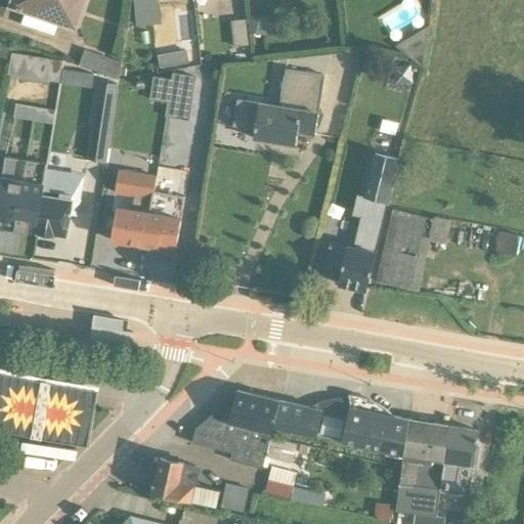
[(11,0),(9,7),(25,13),(22,25),(53,35),(56,25),(75,31),(84,0),(11,0)]
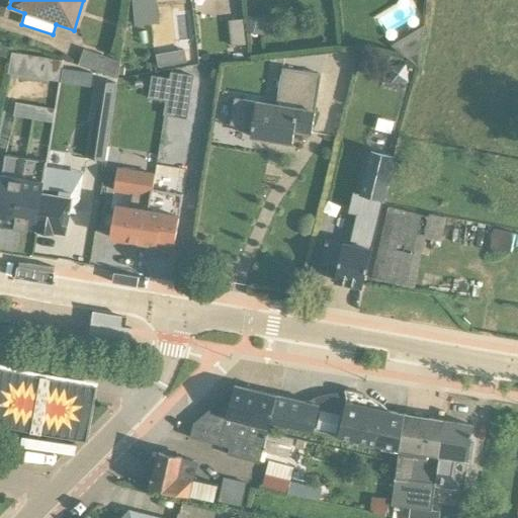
[(155,0),(131,0),(134,26),(157,24),(155,0)]
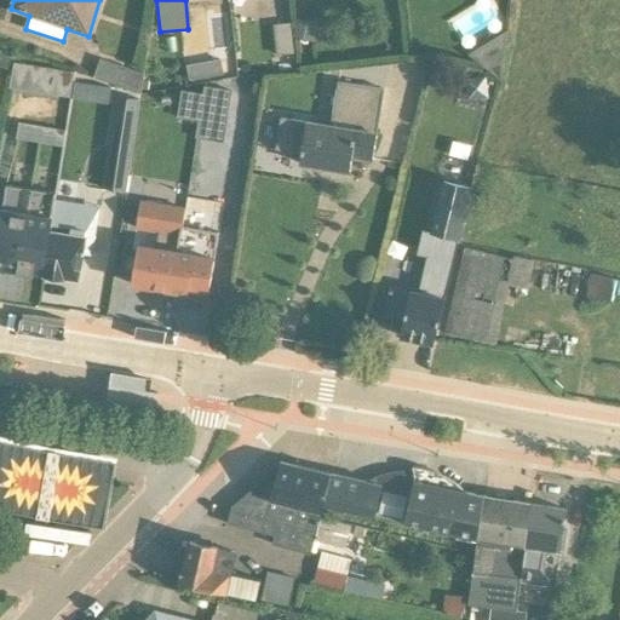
[(296,19),(291,38),(311,41),(316,24),(296,19)]
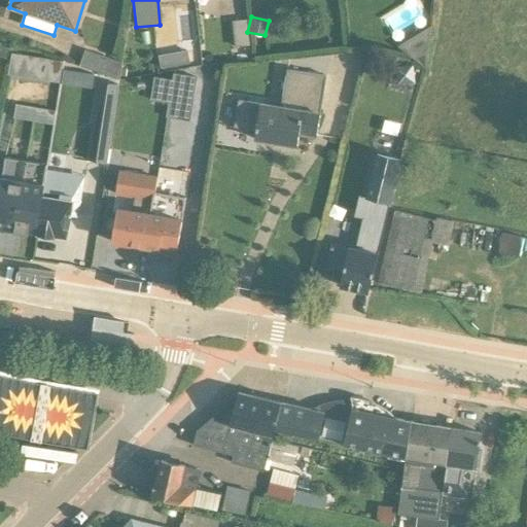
[(246,21),(232,22),(235,46),(248,45),(246,21)]
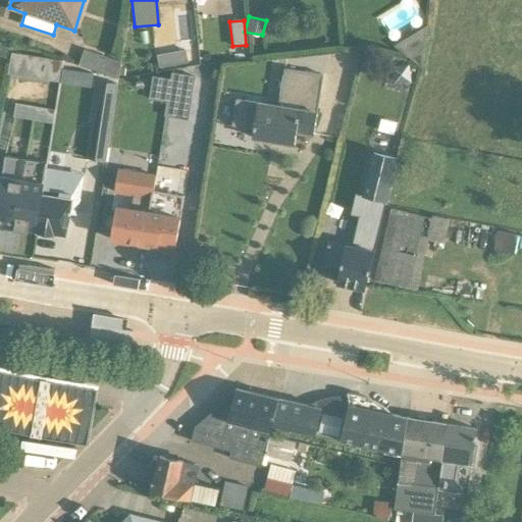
[(84,50),(77,65),(113,77),(118,61),(84,50)]
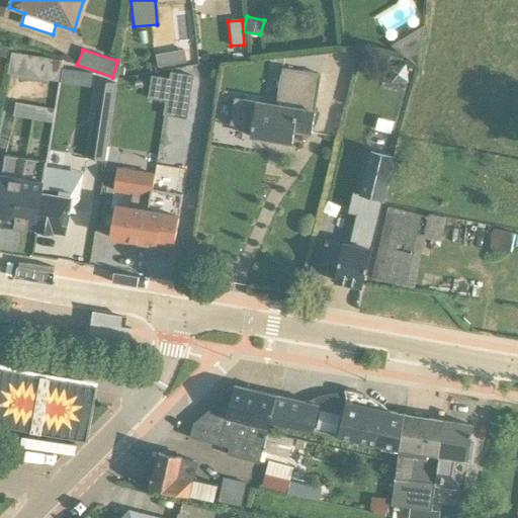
[(184,51),(155,55),(157,68),(186,64),(184,51)]
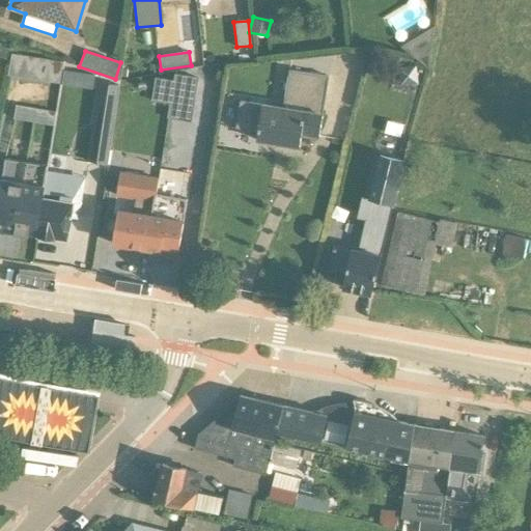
[(416,67),(397,70),(399,87),(417,85),(416,67)]
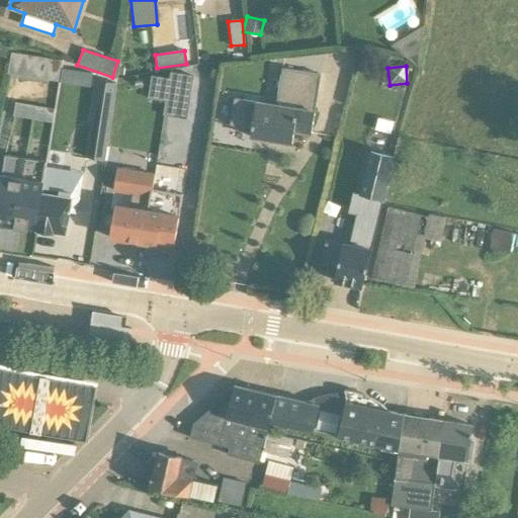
[(276,104),(315,110),(320,75),(281,69),(276,104)]
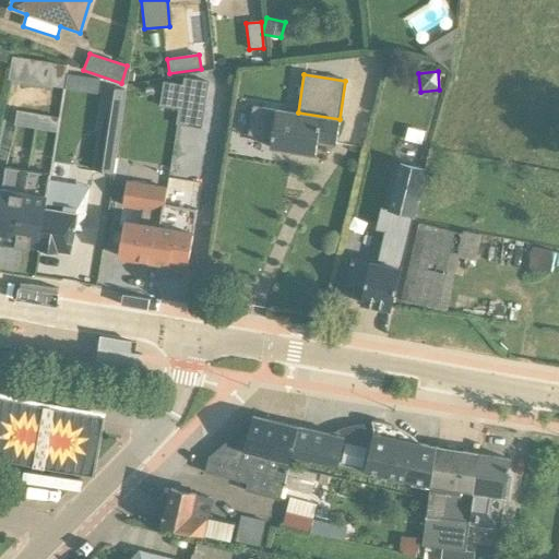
[(181,84),(177,110),(176,126),(201,129),(207,81),(183,78),(181,84)]
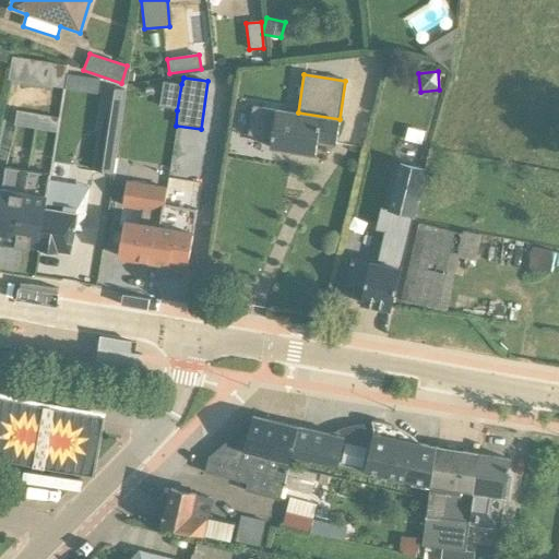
[(177,110),(181,84),(163,82),(162,82),(158,107),(177,110)]
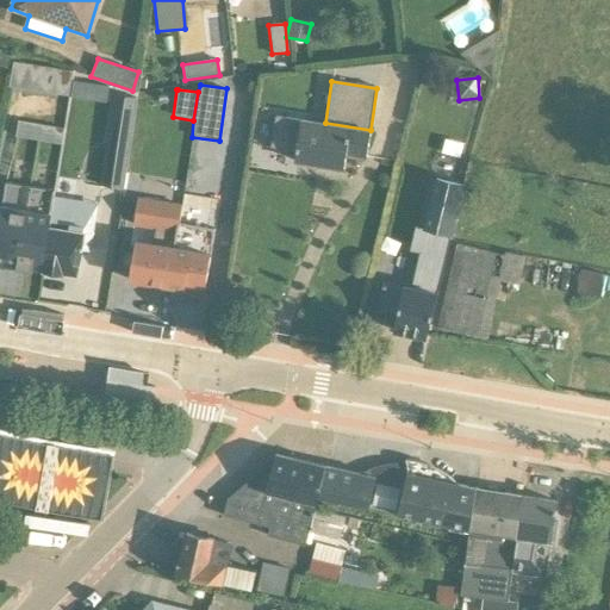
[(135,99),(112,95),(99,185),(120,188),(122,185),(135,99)]
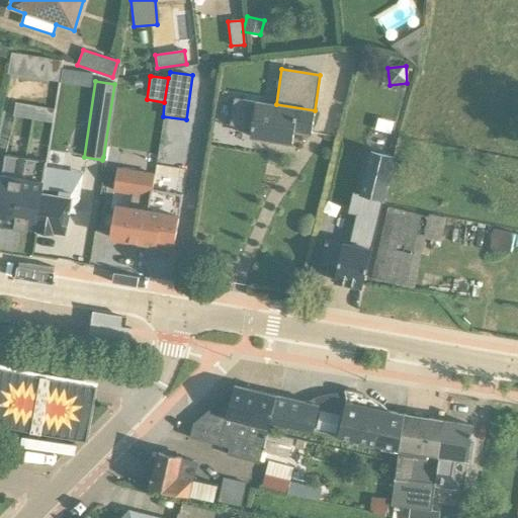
[(315,110),(276,104),(255,100),(255,102),(233,98),(229,125),(251,128),(249,139),(291,146),(293,132),(311,135),(315,110)]
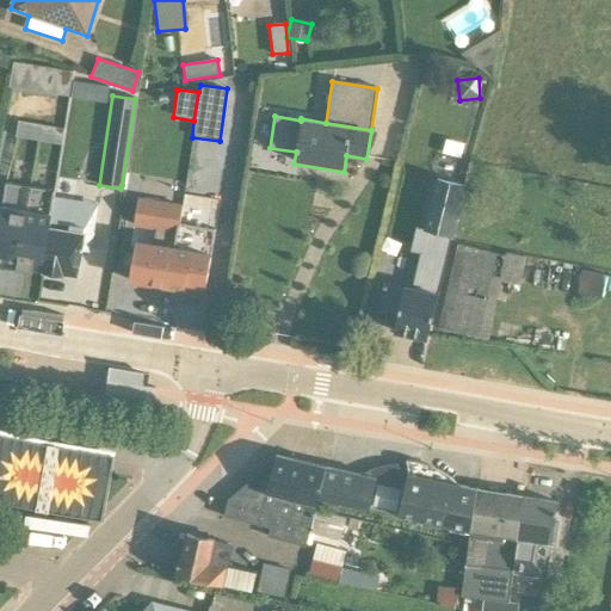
[(451,236),(463,185),(433,178),(409,285),(403,285),(386,284),(382,285),(375,315),(395,321),(393,332),(426,339),(449,236),(451,236)]
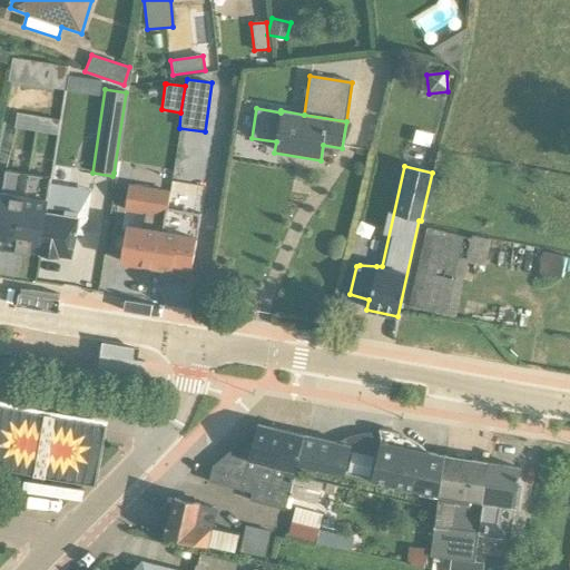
[(0,247),(38,253),(50,184),(50,179),(3,172),(1,193),(0,192),(0,247)]
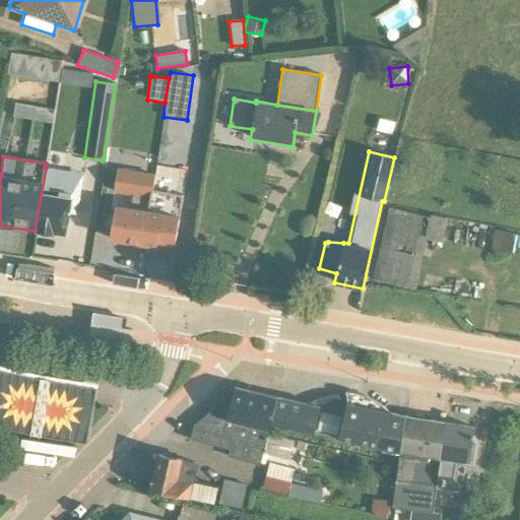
[(46,168),(35,231),(53,234),(53,235),(64,237),(68,213),(76,214),(82,174),(46,168)]
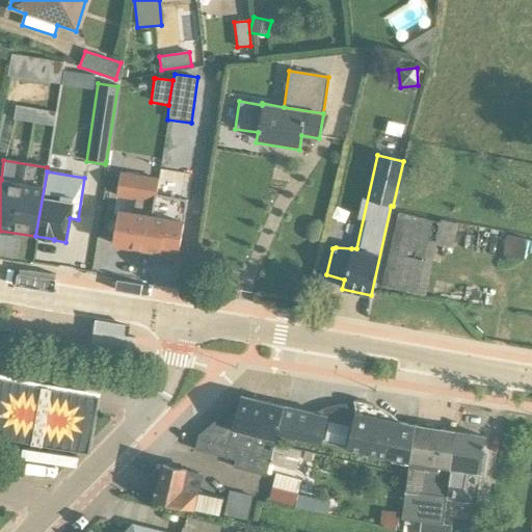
[(144,249),(154,192),(157,179),(121,173),(116,200),(134,203),(132,212),(117,210),(112,244),(144,249)]
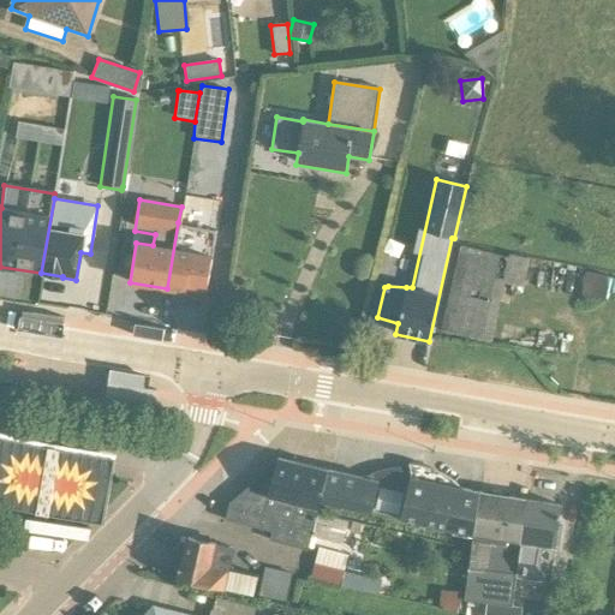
[(178,222),(167,288),(185,292),(186,287),(206,291),(212,256),(216,230),(183,224),(178,222)]
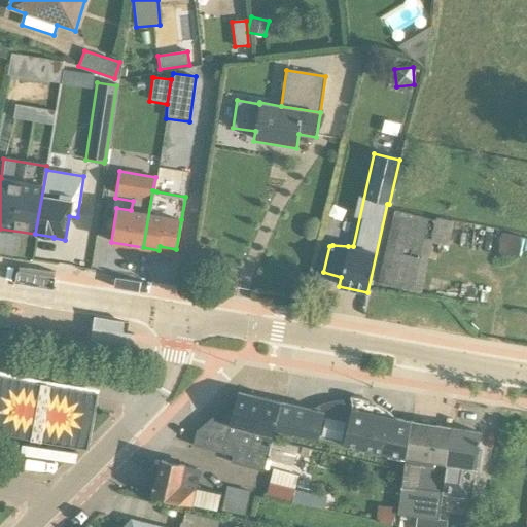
[(393,211),(377,283),(420,293),(432,244),(447,247),(453,222),(434,217),(433,219),(393,211)]
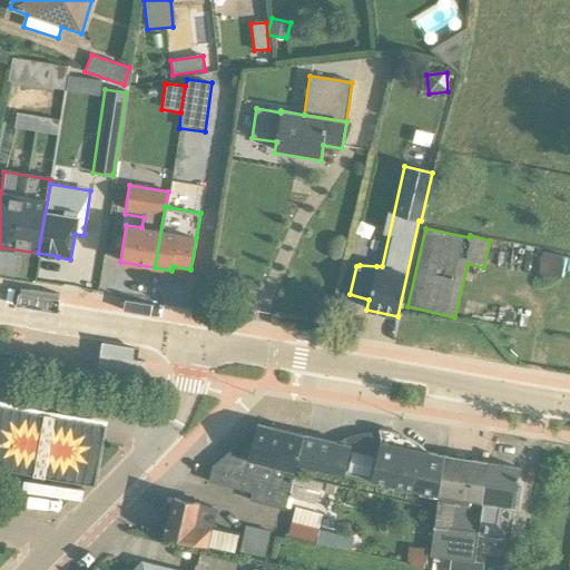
[(541,272),(563,274),(564,251),(543,249),(541,272)]
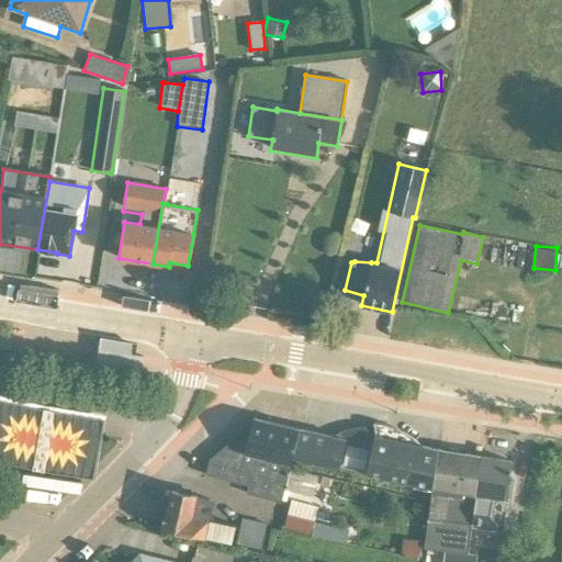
[(312,496),(317,478),(316,476),(289,470),(299,429),(280,425),(268,422),(265,426),(251,423),(209,459),(204,474),(204,475),(247,485),(246,493),(247,494),(279,502),(280,502),(283,492),(283,491),(311,497),(312,496)]
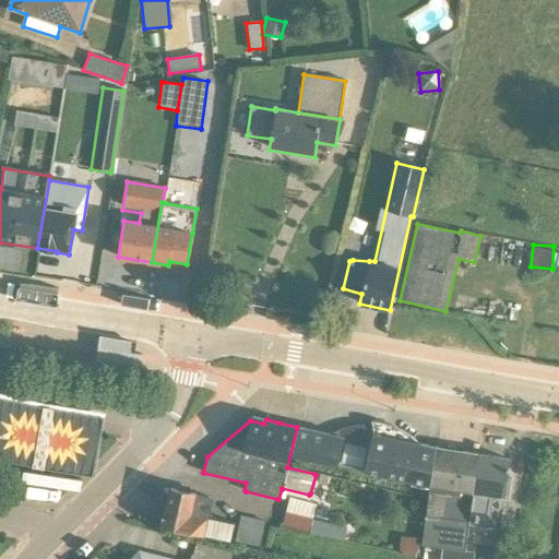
[(425,486),(429,486),(435,445),(416,442),(409,435),(399,428),(371,421),(371,424),(354,425),(341,428),(334,433),(297,427),(290,455),(290,456),(295,458),(295,460),(309,463),(310,461),(341,466),(409,483),(408,485),(424,488),(425,486)]
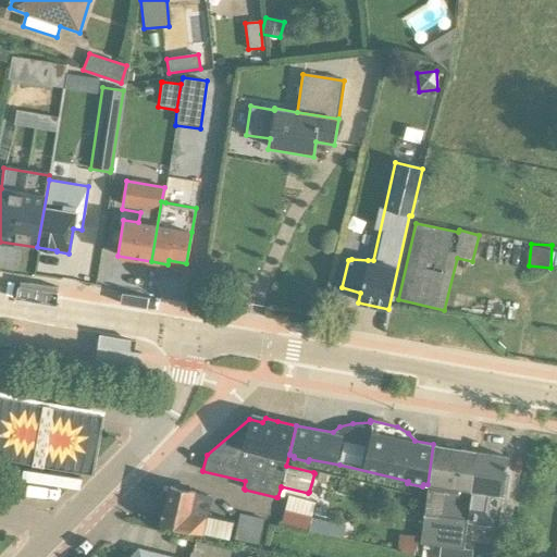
[(462,551),(467,524),(475,453),(460,450),(458,447),(440,444),(438,445),(433,444),(420,544),(462,551)]
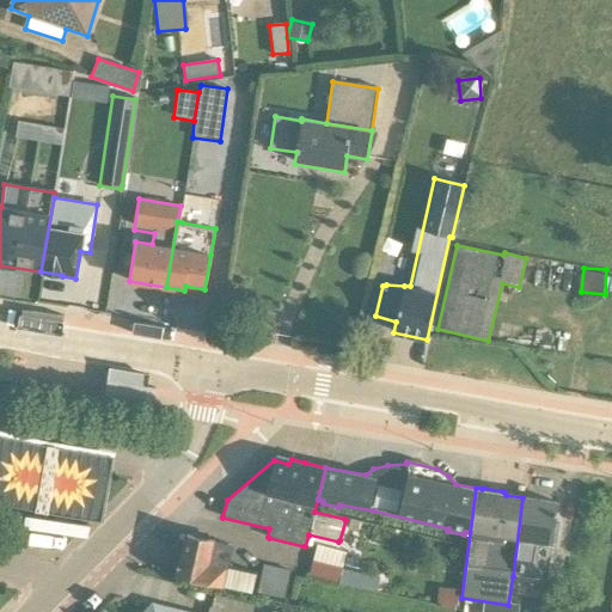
[(513,576),(545,581),(556,524),(554,522),(556,503),(522,497),(513,576)]
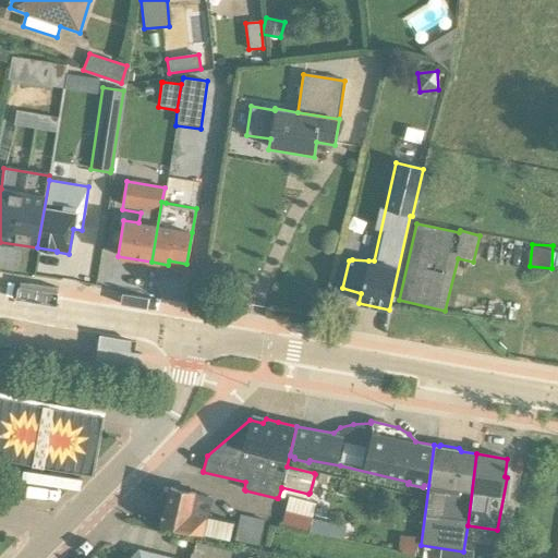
[(168,486),(160,524),(229,541),(232,522),(208,517),(213,496),(168,486)]
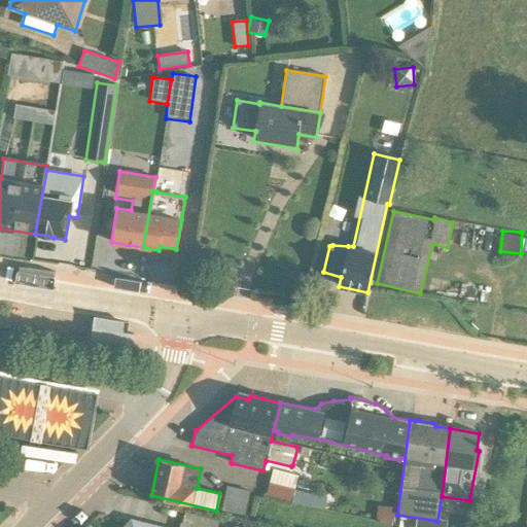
[(272,469),(265,496),(290,501),(297,476),(272,469)]
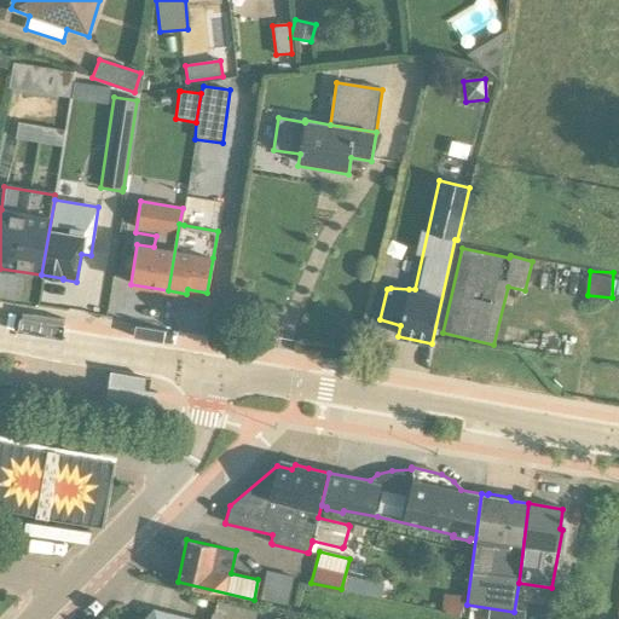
[(266,571),(260,600),(288,606),(294,577),(266,571)]
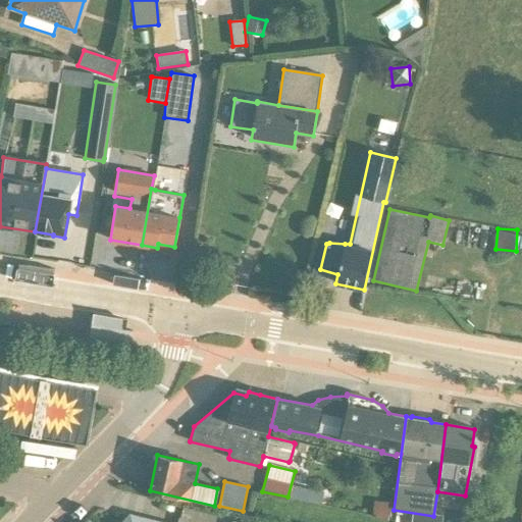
[(164,521),(129,513),(128,515),(120,521),(164,521)]
